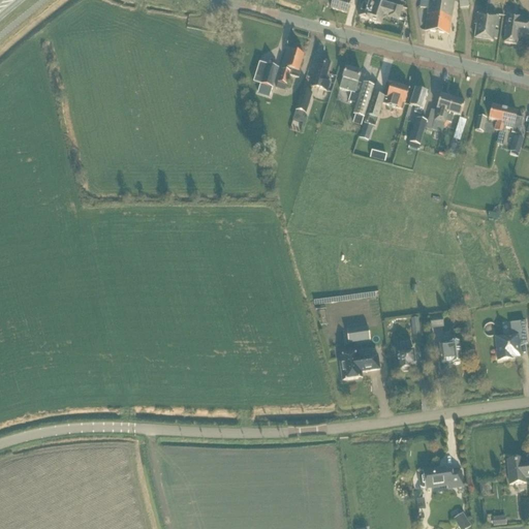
[(346,16),(349,3),(347,3),(347,0),(333,0),(331,10),(346,16)]
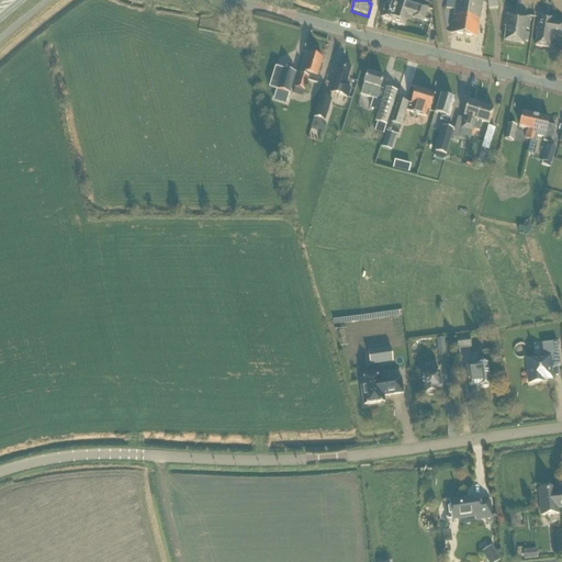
[(396,4),(398,0),(396,0),(384,0),(382,7),(384,8),(381,20),(392,23),(396,4)]
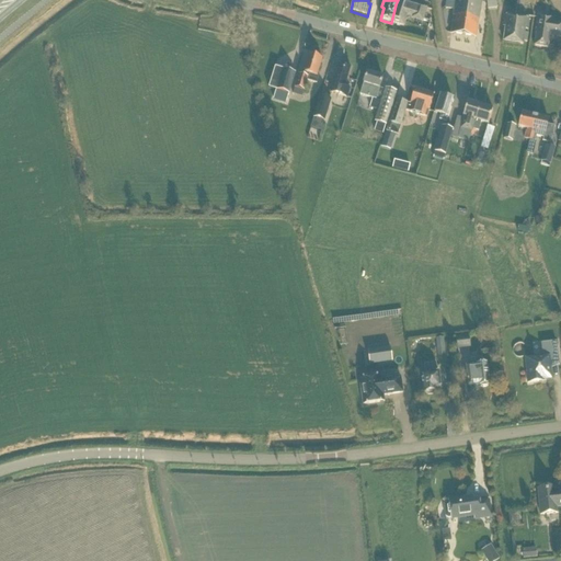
[(396,4),(391,23),(403,27),(407,16),(411,18),(411,20),(422,24),(426,10),(412,4),(413,0),(403,0),(403,2),(398,0),(396,4)]
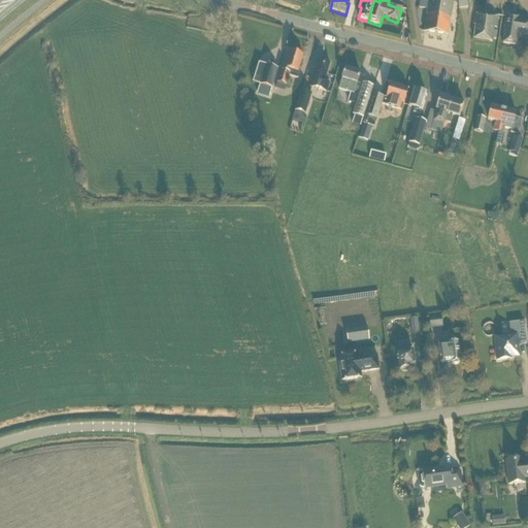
[(448,36),(453,2),(439,0),(420,0),(419,9),(428,10),(424,33),(448,36)]
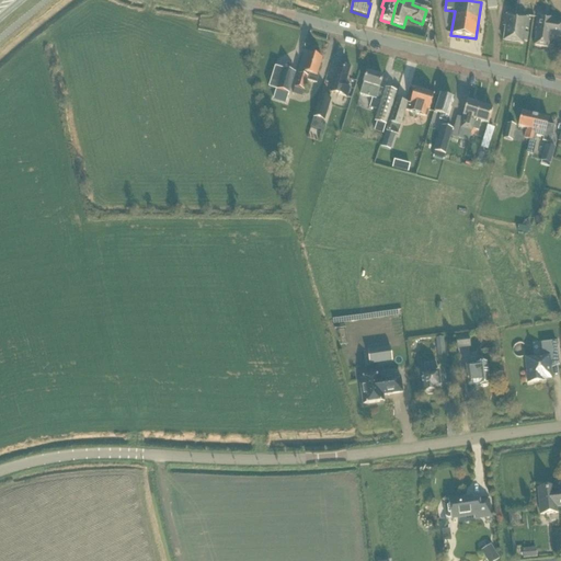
[(487,0),(488,11),(496,10),(495,0),(487,0)]
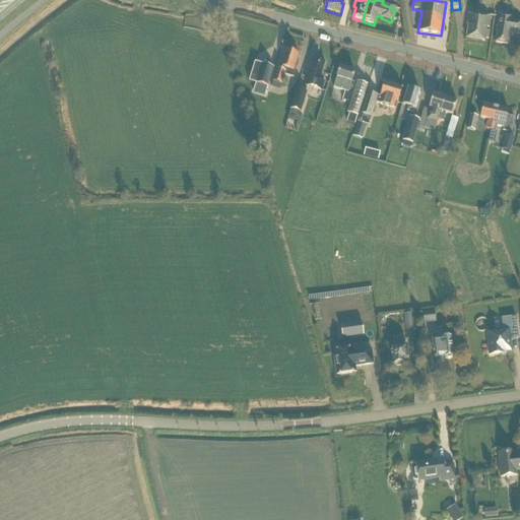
[(489,28),(490,18),(468,14),(466,25),(468,25),(466,40),(484,43),(485,40),(489,40),(490,31),(485,31),(486,28),(489,28)]
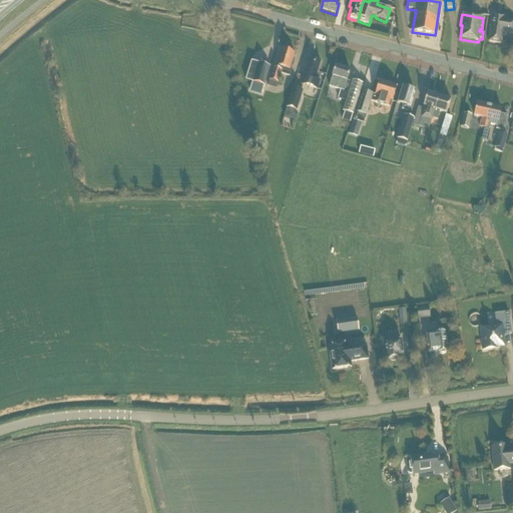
[(512,35),(512,20),(506,20),(506,18),(491,15),(489,31),(490,31),(488,43),(500,45),(502,33),(512,35)]
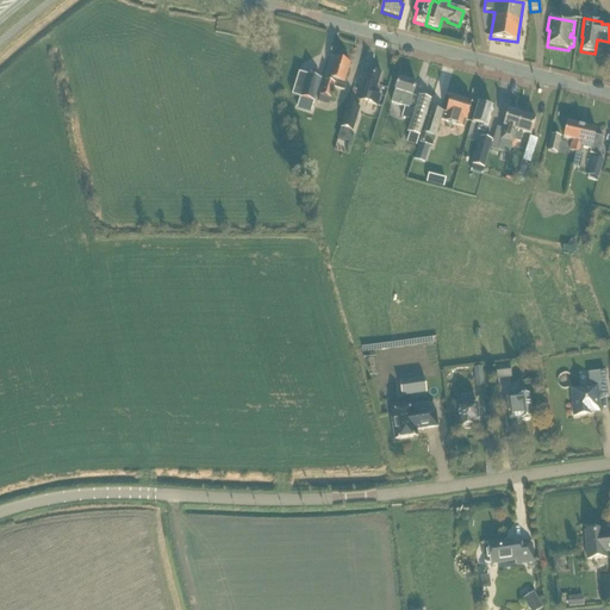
[(344,83),(350,66),(335,61),(329,80),(328,83),(324,82),(318,104),(329,107),(334,88),(344,92),(347,83),(344,83)]
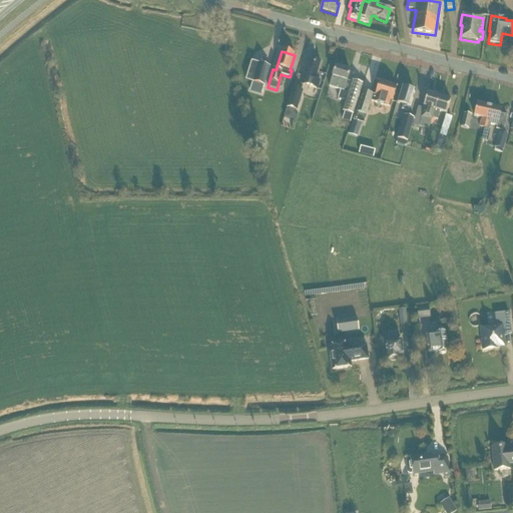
[(318,91),(321,80),(316,78),(320,62),(311,59),(302,86),(318,91)]
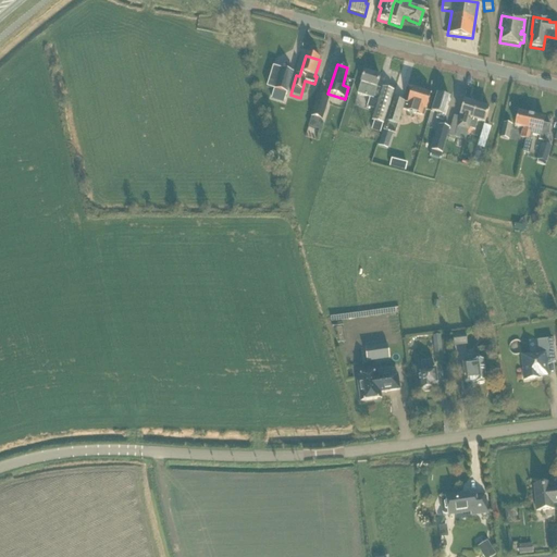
[(287,95),(294,74),(280,70),(273,90),(287,95)]
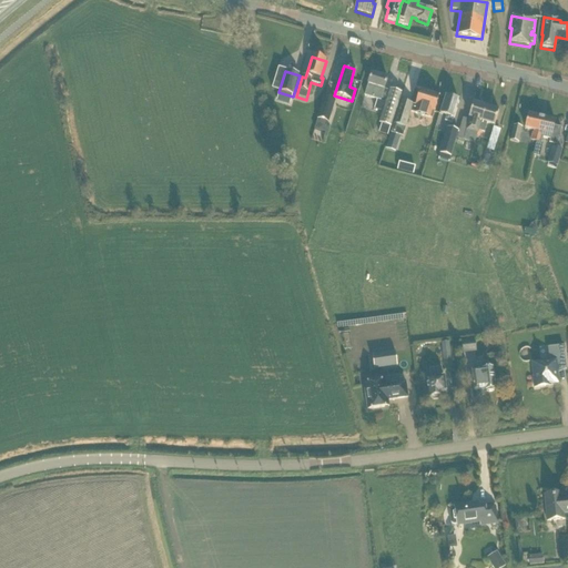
[(387,80),(372,74),(364,98),(376,101),(374,110),(383,113),(379,124),(382,125),(378,133),(387,137),(401,94),(389,90),(389,92),(384,91),(387,80)]
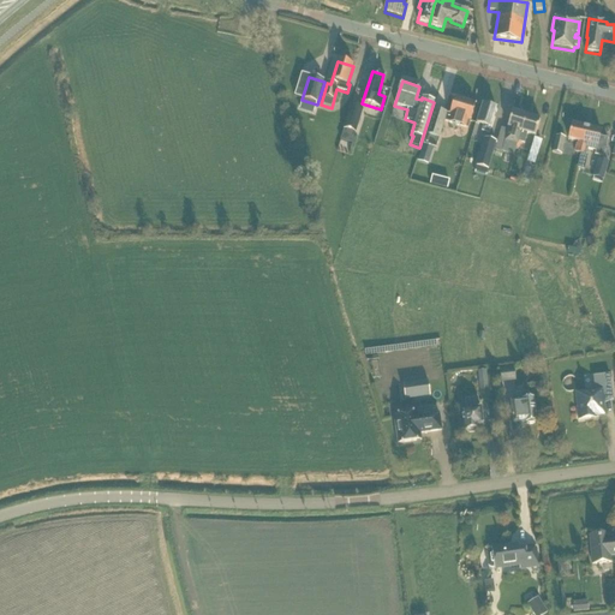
[(467,130),(475,106),(454,99),(449,115),(434,111),(423,145),(433,149),(436,149),(445,123),(467,130)]
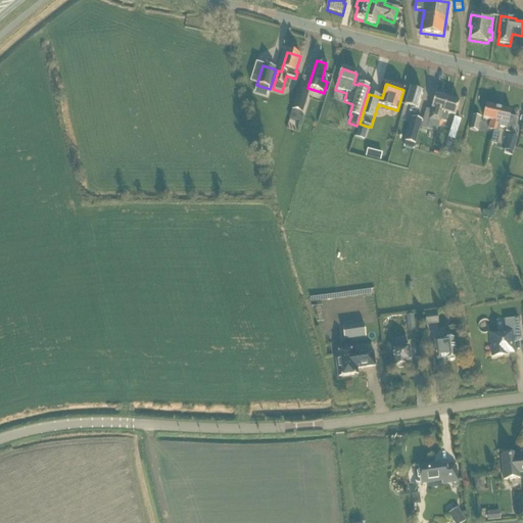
[(302,114),(308,93),(298,90),(291,111),(302,114)]
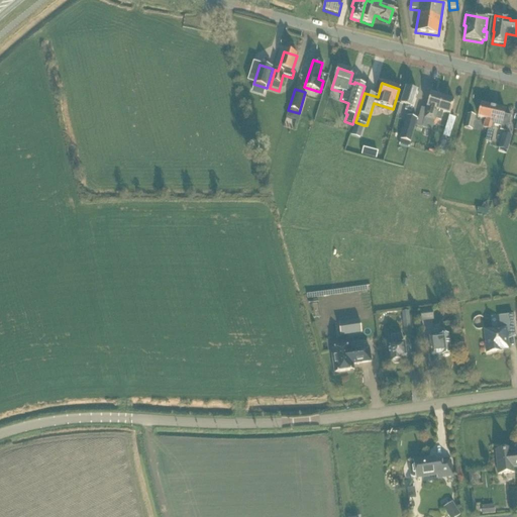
[(412,109),(417,93),(406,89),(401,105),(406,107),(405,111),(411,113),(412,109)]
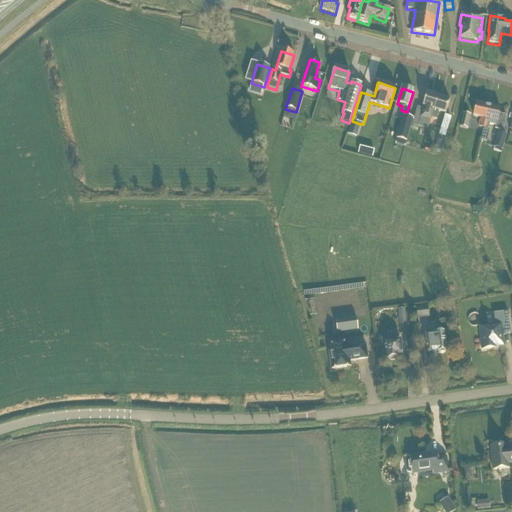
[(432,115),(437,98),(426,94),(422,107),(423,107),(423,109),(417,108),(412,126),(417,128),(420,119),(430,122),(432,116),(432,115)]
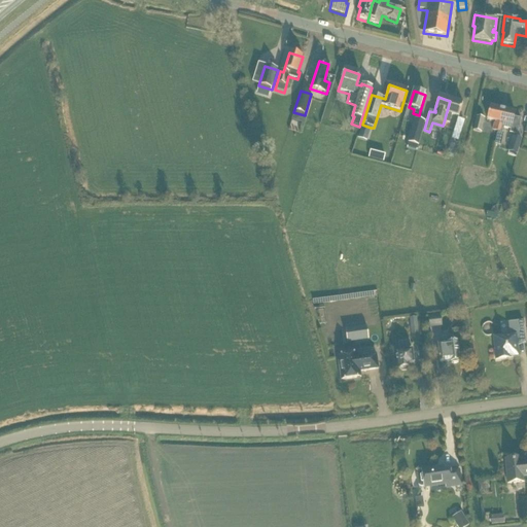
[(445,118),(445,119),(450,120),(451,115),(458,117),(462,104),(450,101),(445,118)]
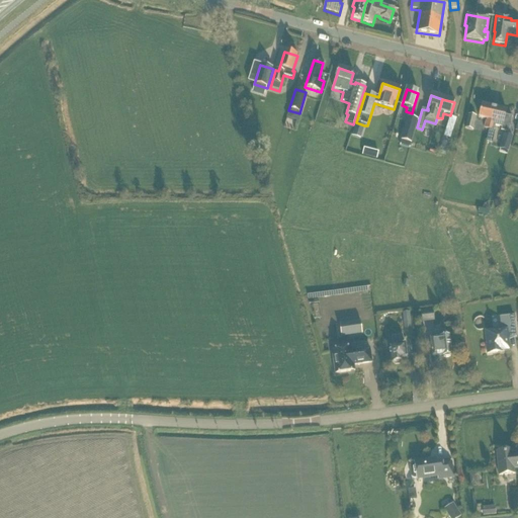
[(488,131),(493,108),(482,105),(479,118),(487,120),(487,122),(486,122),(484,130),(488,131)]
